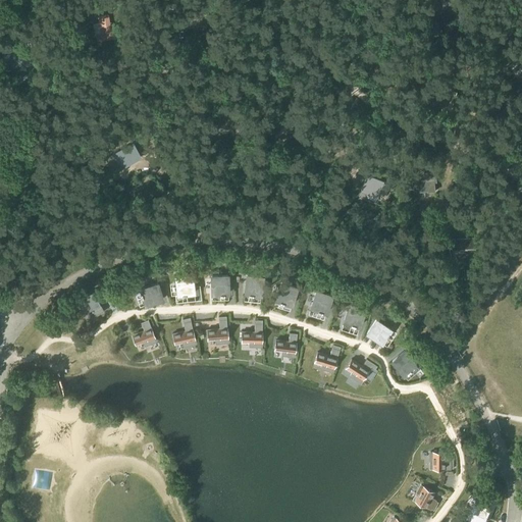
[(100,34),(96,35),(97,41),(112,38),(108,14),(97,16),(100,34)]
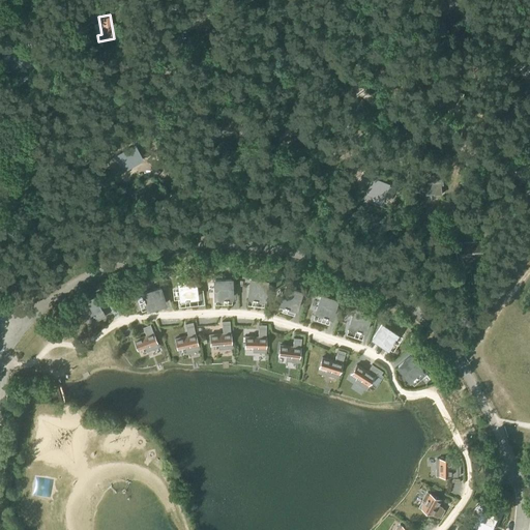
[(529,59),(521,69),(529,79),(529,59)]
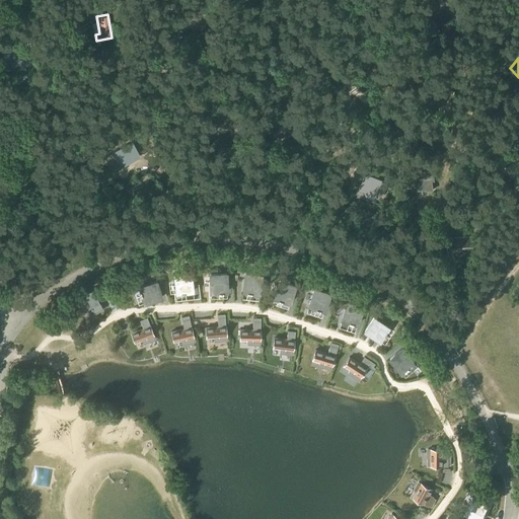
[(132,143),(114,151),(121,166),(138,158),(132,143)]
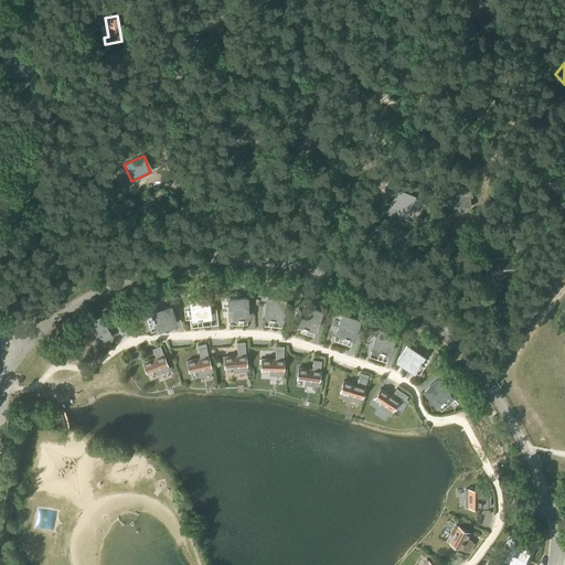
[(450,196),(446,198),(447,204),(451,203),(451,209),(452,209),(452,208),(464,206),(464,208),(470,206),(470,208),(471,208),(471,206),(469,194),(472,194),(471,185),(459,187),(460,195),(450,196)]
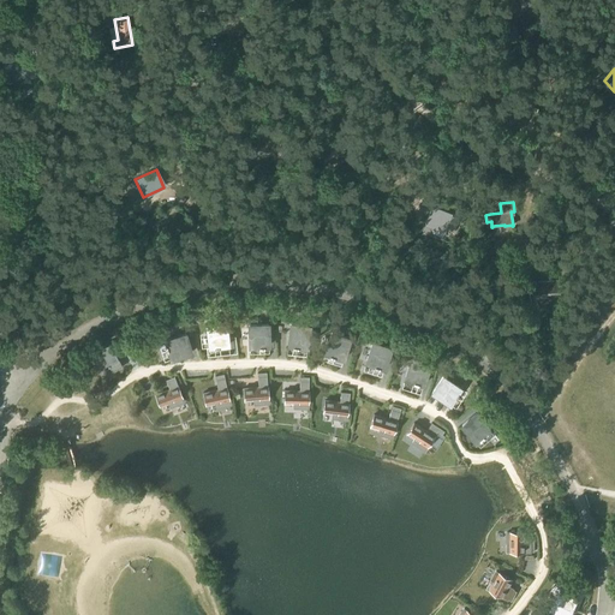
[(429,214),(423,230),(431,232),(433,230),(443,233),(446,227),(454,231),(457,225),(458,220),(451,216),(452,215),(433,208),(429,214)]
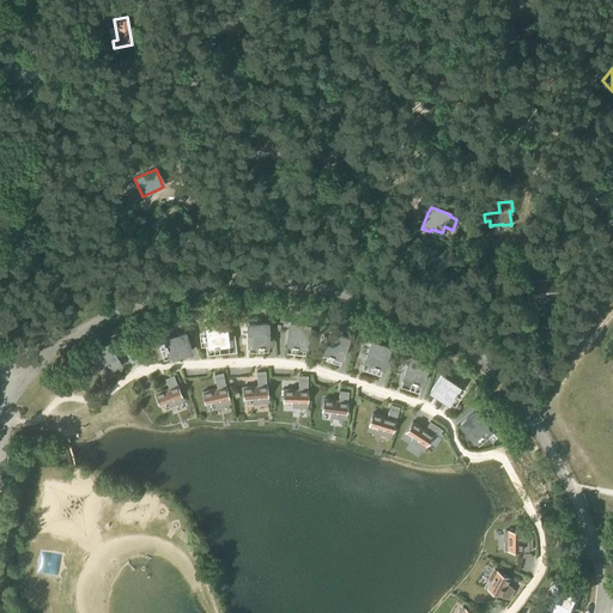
[(226,323),(207,326),(210,347),(214,346),(214,347),(219,347),(219,346),(229,345),(226,323)]
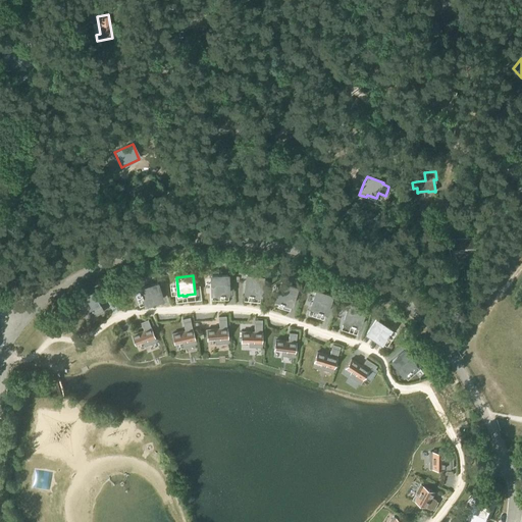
[(229,275),(213,276),(214,295),(220,294),(220,295),(223,295),(223,294),(230,294),(229,275)]
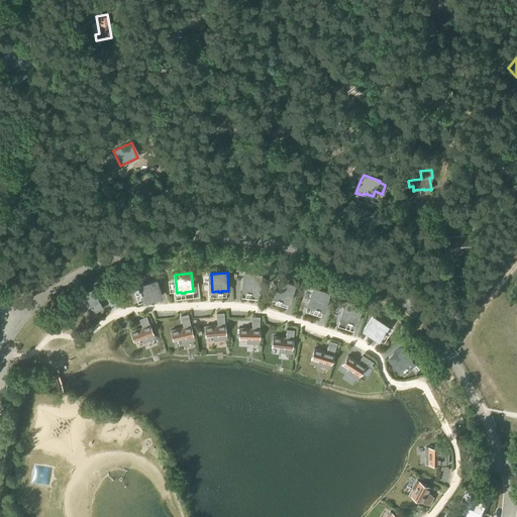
[(259,294),(262,277),(245,274),(242,292),(249,293),(249,294),(252,294),(252,293),(259,294)]
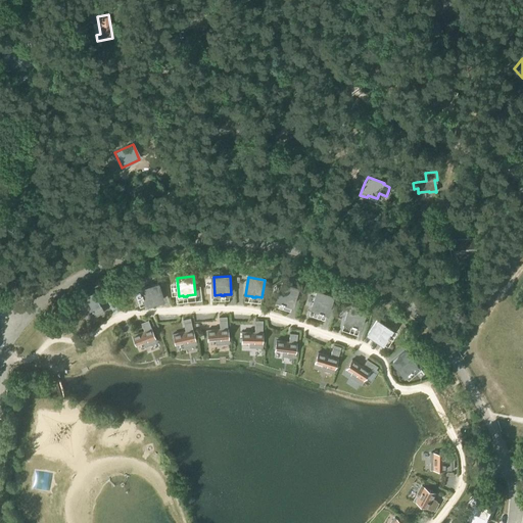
[(281,283),(276,300),(282,302),(282,303),(285,304),(285,303),(291,305),(296,288),(281,283)]
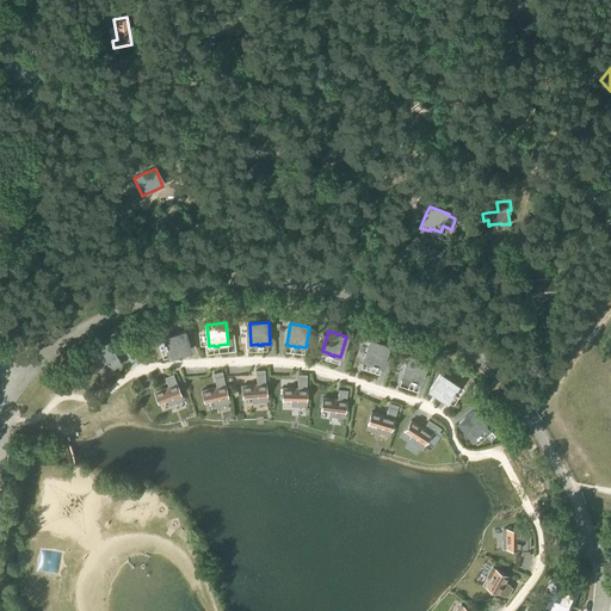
[(184,332),(164,339),(165,343),(164,344),(166,349),(167,347),(170,357),(190,351),(184,332)]
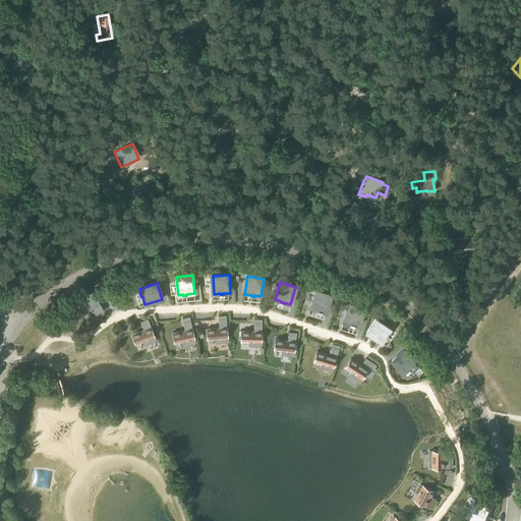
[(77,298),(84,312),(91,309),(92,310),(93,310),(95,315),(104,311),(97,298),(99,296),(97,292),(95,289),(84,295),(85,298),(84,298),(79,301),(77,298)]
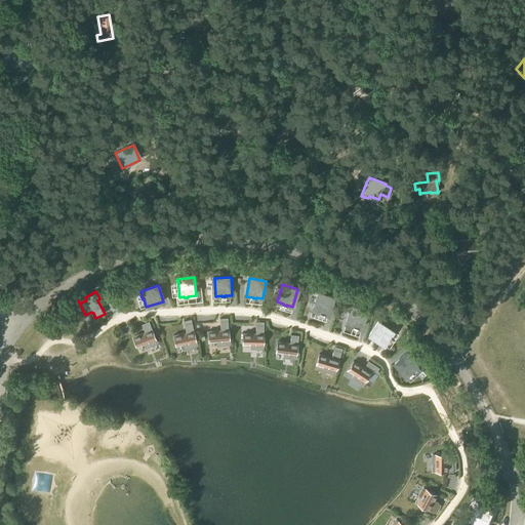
[(318,292),(312,310),(318,312),(318,313),(321,314),(321,313),(327,315),(333,298),(318,292)]
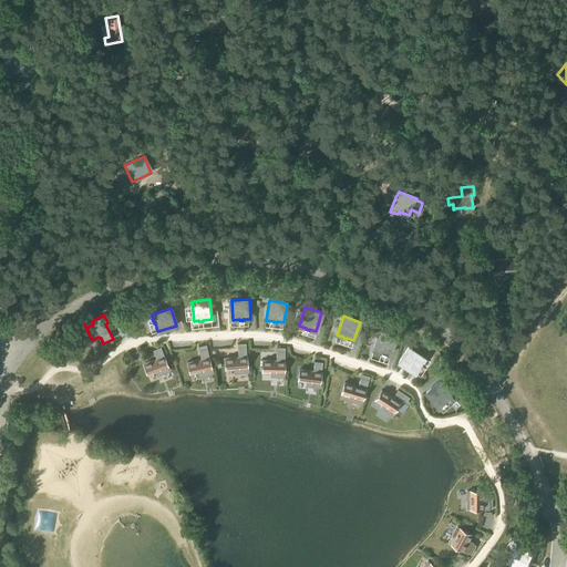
[(379,331),(373,350),(380,351),(379,352),(382,353),(383,352),(390,354),(395,336),(379,331)]
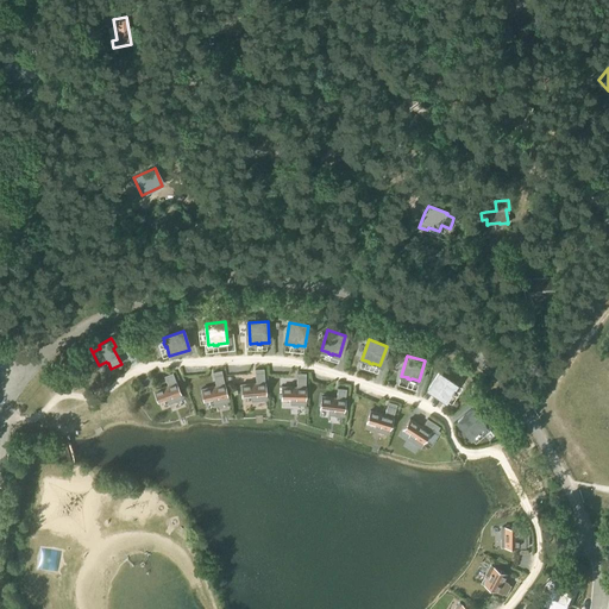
[(439,371),(428,389),(434,393),(433,394),(437,396),(437,395),(444,400),(456,382),(439,371)]
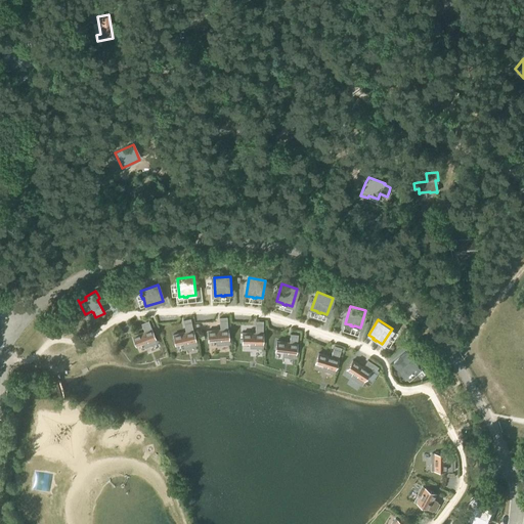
[(220,330),(207,331),(208,340),(216,339),(216,345),(229,344),(227,320),(219,321),(220,330)]
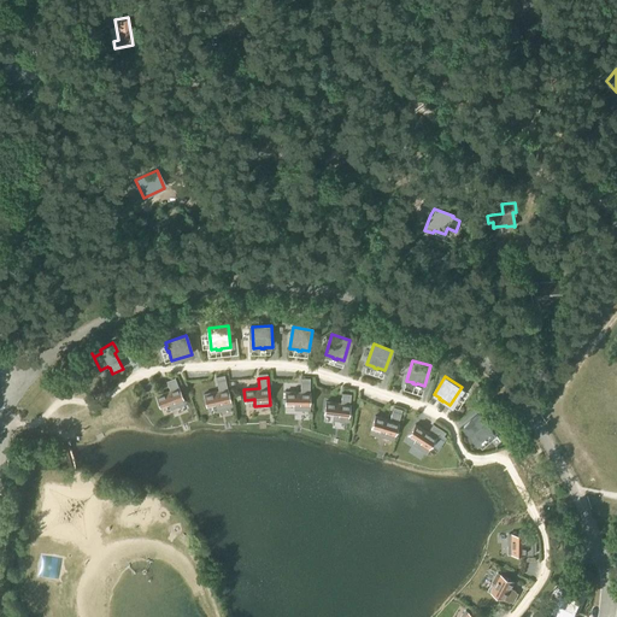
[(170,391),(156,397),(159,406),(169,403),(170,409),(184,404),(175,378),(166,381),(170,391)]
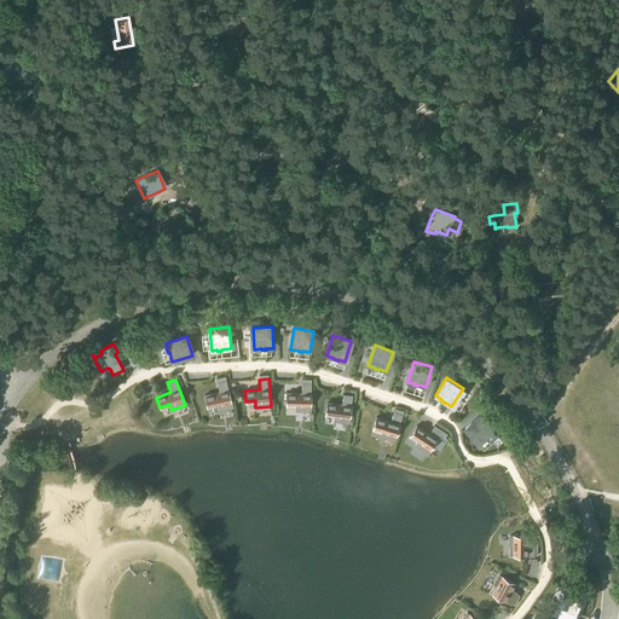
[(219,393),(204,395),(207,406),(215,404),(218,410),(232,408),(226,381),(217,382),(219,393)]
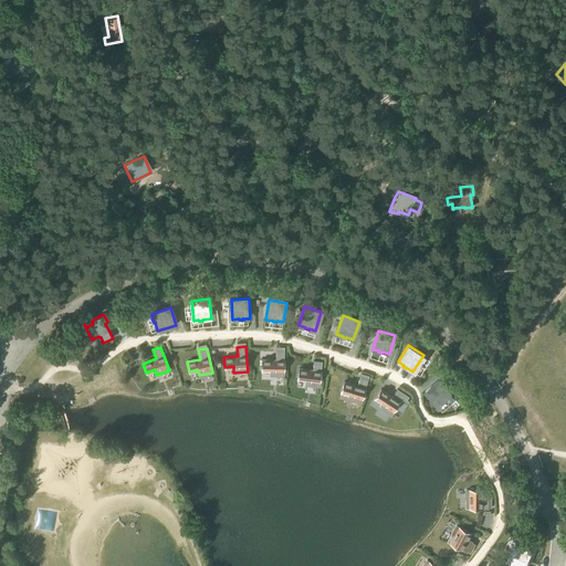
[(262,359),(261,369),(270,369),(270,376),(283,376),(284,350),(275,350),(275,360),(262,359)]
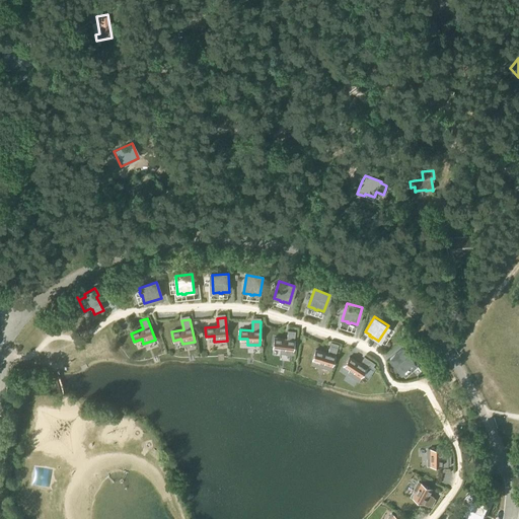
[(274,338),(273,347),(281,348),(280,353),(292,355),(295,331),(288,330),(287,340),(274,338)]
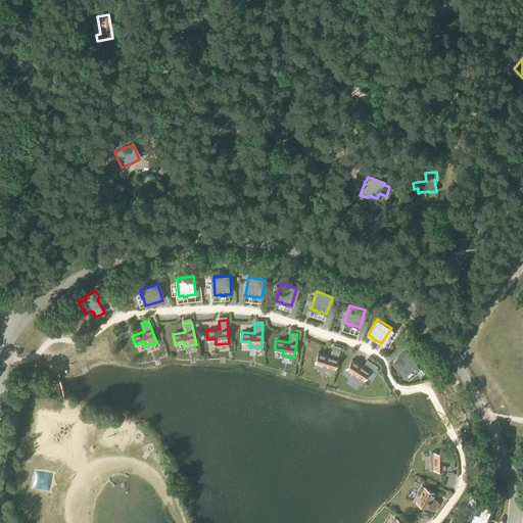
[(318,352),(315,361),(322,363),(321,369),(332,373),(340,350),(341,347),(334,345),(332,348),(330,357),(318,352)]
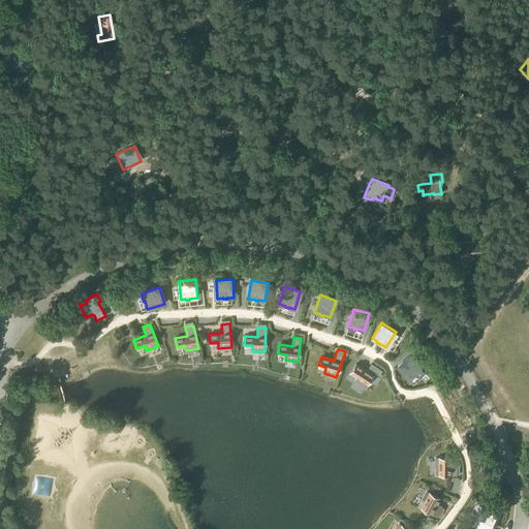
[(410,356),(398,368),(409,381),(414,377),(414,378),(417,376),(416,375),(422,371),(410,356)]
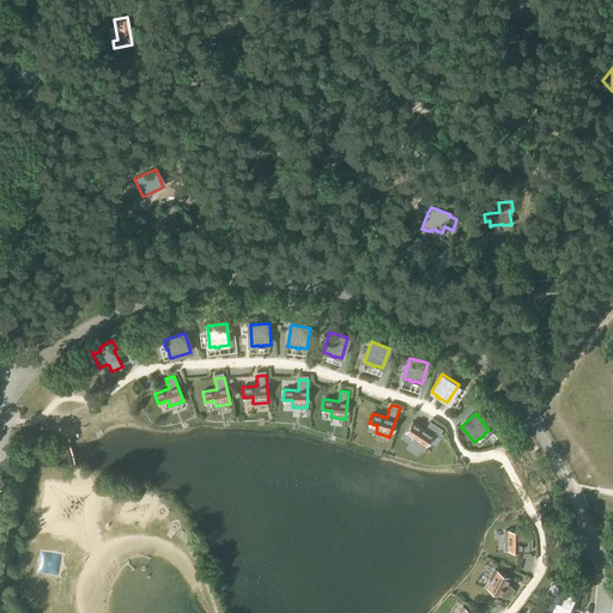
[(412,423),(406,431),(414,436),(411,442),(423,449),(426,444),(436,430),(441,434),(442,430),(438,426),(430,422),(425,430),(412,423)]
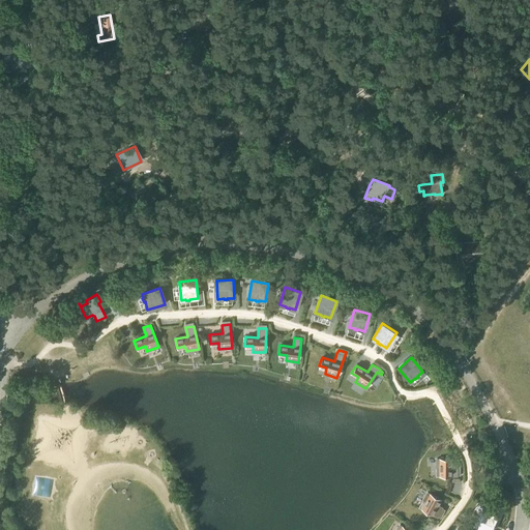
[(436,459),(436,468),(439,468),(439,476),(458,476),(459,466),(459,465),(453,465),(453,459),(436,459)]
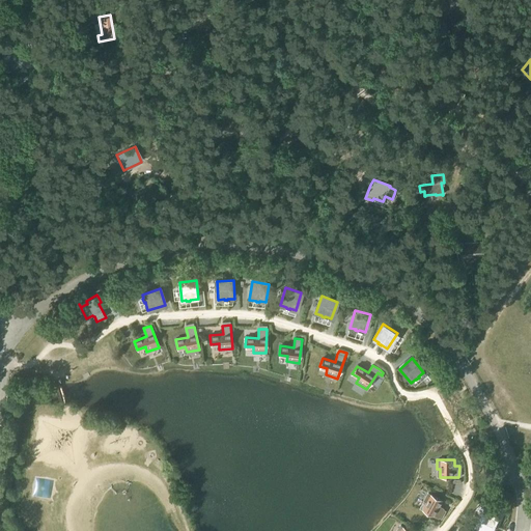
[(426,502),(422,509),(439,519),(440,518),(444,510),(444,509),(440,506),(443,501),(427,493),(423,501),(426,502)]
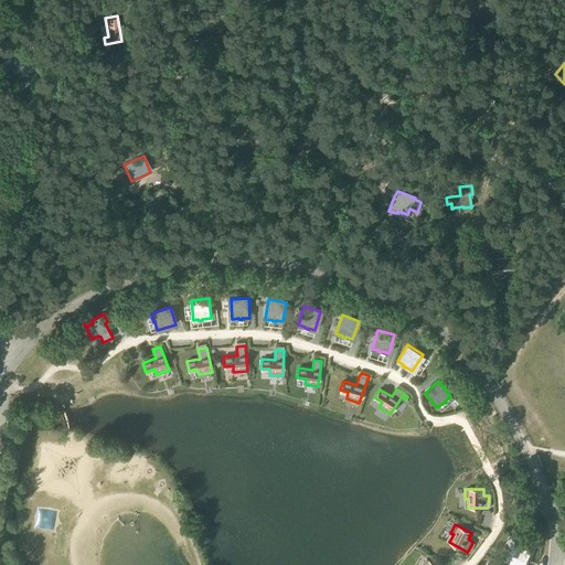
[(514,544),(505,563),(511,564),(524,564),(531,551),(514,544)]
